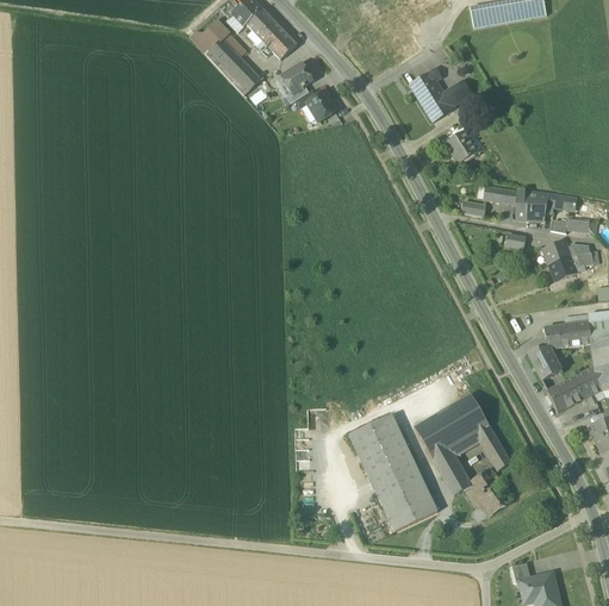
[(218,7),(228,18),(231,13),(238,6),(232,0),(227,0),(218,7)]
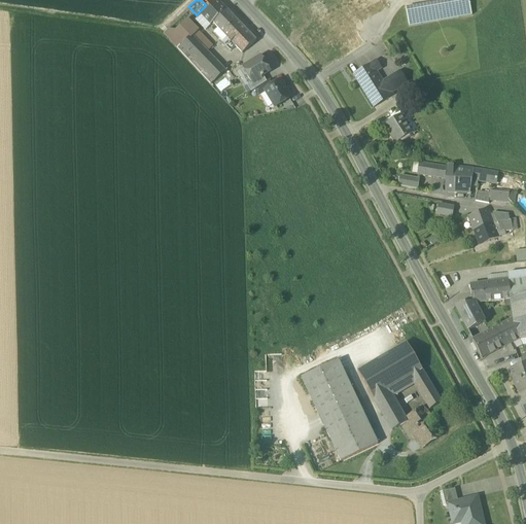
[(210,22),(212,20),(224,7),(218,0),(212,0),(206,5),(200,11),(210,22)]
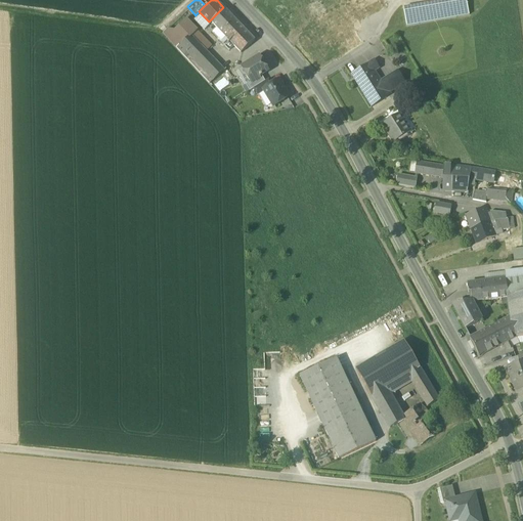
[(438,0),(402,6),(405,25),(469,13),(467,0),(438,0)]
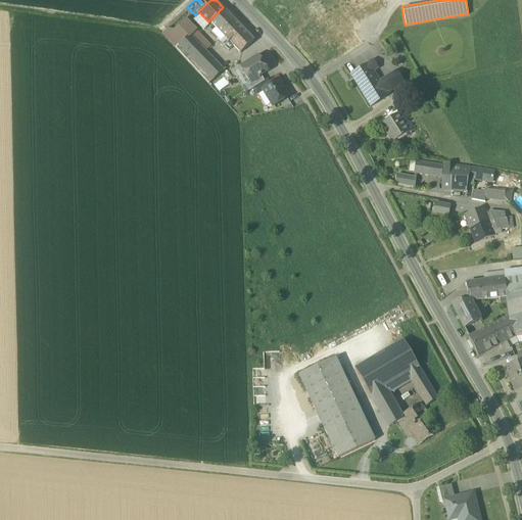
[(224,7),(223,7),(210,19),(216,26),(210,31),(227,48),(232,43),(239,50),(252,37),(235,18),(224,7)]
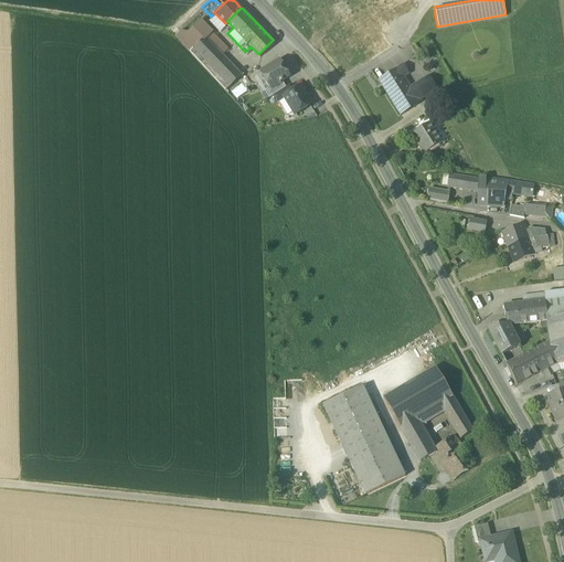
[(193,38),(198,41),(203,36),(204,38),(210,33),(212,31),(199,18),(187,30),(193,38)]
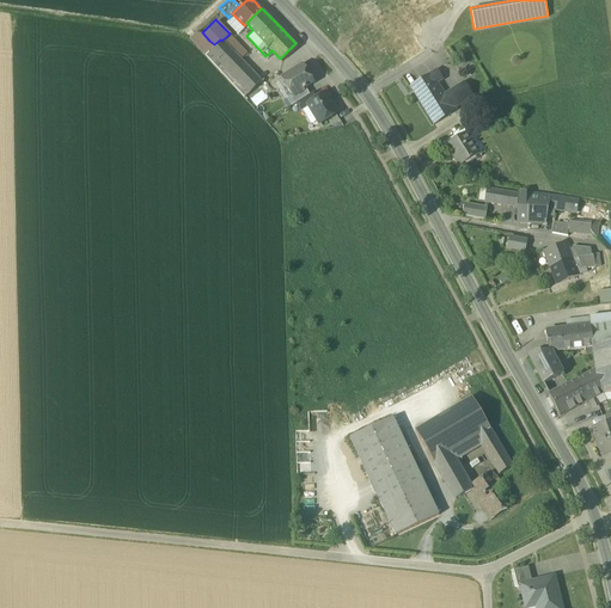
[(201,49),(209,41),(202,32),(194,31),(189,36),(201,49)]
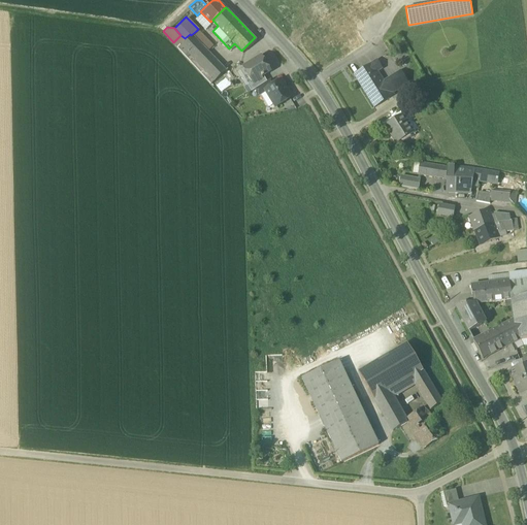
[(194,37),(191,35),(190,34),(185,38),(180,42),(213,78),(224,69),(196,39),(194,37)]
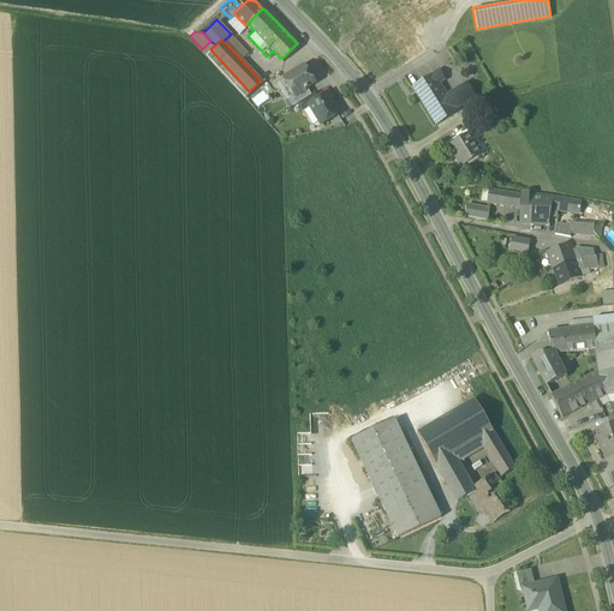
[(202,49),(206,53),(210,49),(215,45),(210,41),(202,49)]
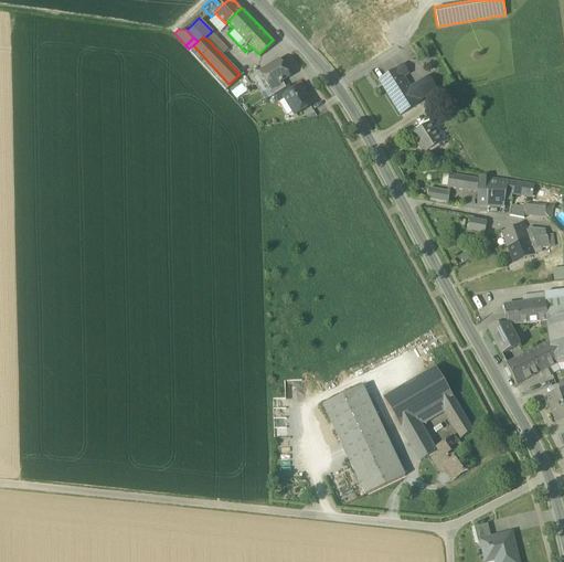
[(189,49),(224,88),(229,84),(193,45),(189,49)]
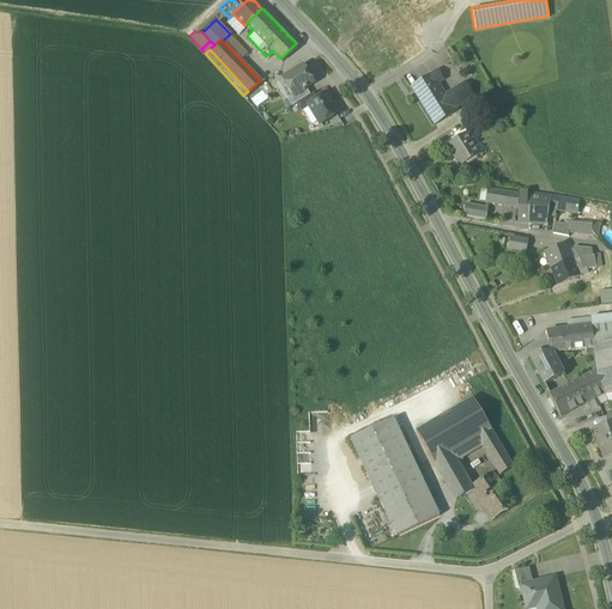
[(292,92),(294,93),(306,86),(304,85),(313,79),(302,62),(282,75),(292,92)]
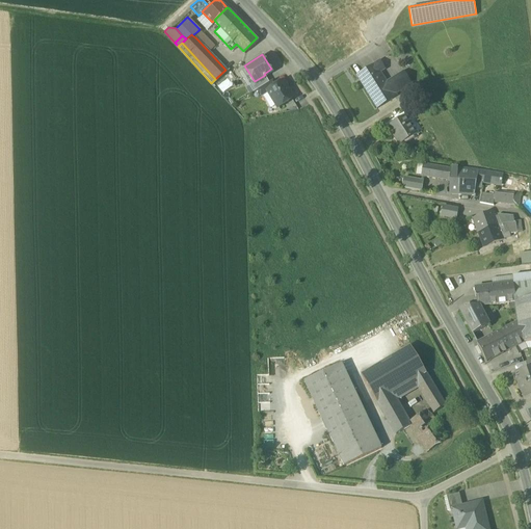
[(376,106),(377,105),(383,101),(383,102),(395,95),(392,91),(399,86),(393,76),(386,80),(378,70),(383,67),(378,59),(371,63),(355,73),(355,74),(356,74),(359,72),(366,83),(364,84),(376,105),(376,106)]
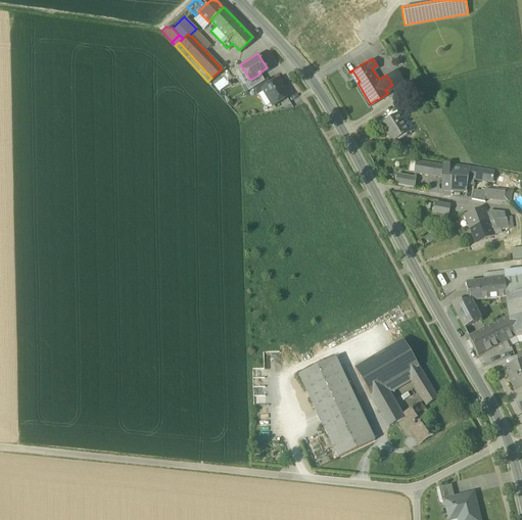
[(386,75),(392,85),(402,79),(396,67),(386,75)]
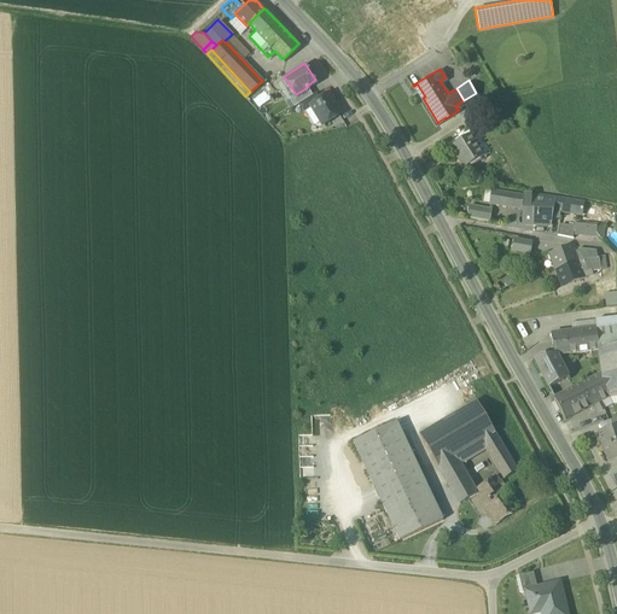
[(414,86),(423,98),(425,97),(417,83),(414,86)]
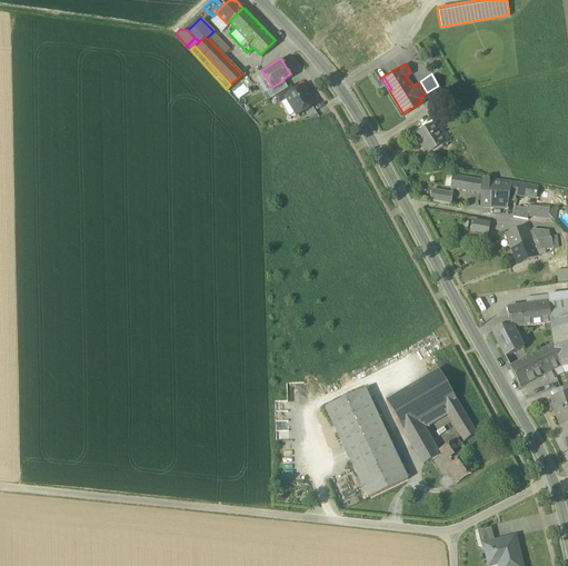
[(291,82),(287,86),(284,80),(272,87),(271,86),(266,89),(270,96),(275,93),(278,100),(286,95),(295,89),(291,82)]
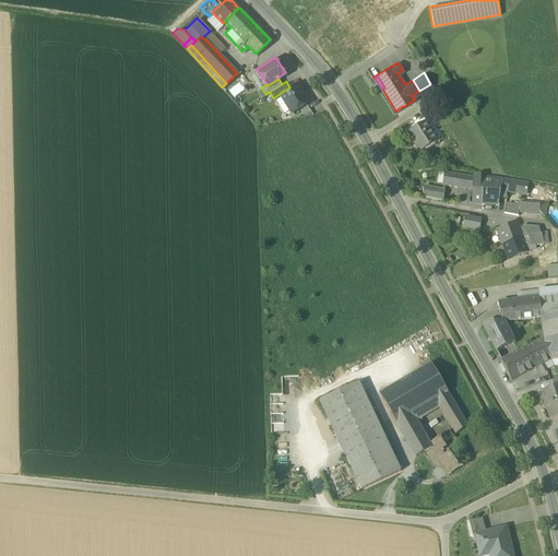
[(281,93),(291,110),(307,101),(296,83),(289,87),(281,93)]
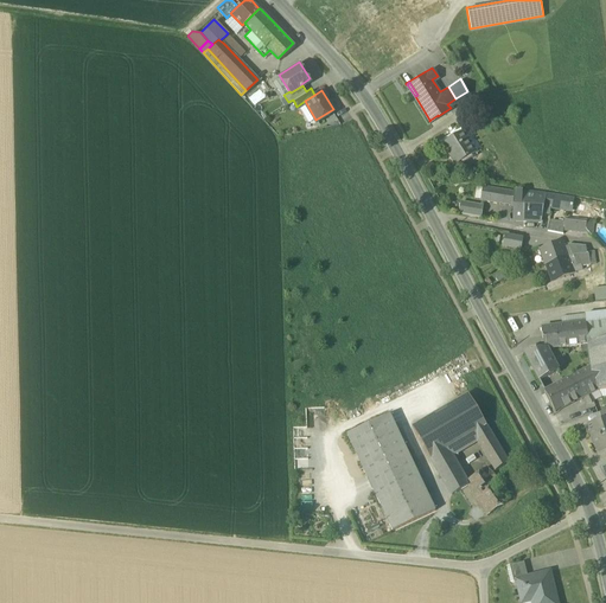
[(465,100),(469,106),(479,98),(476,92),(465,100)]
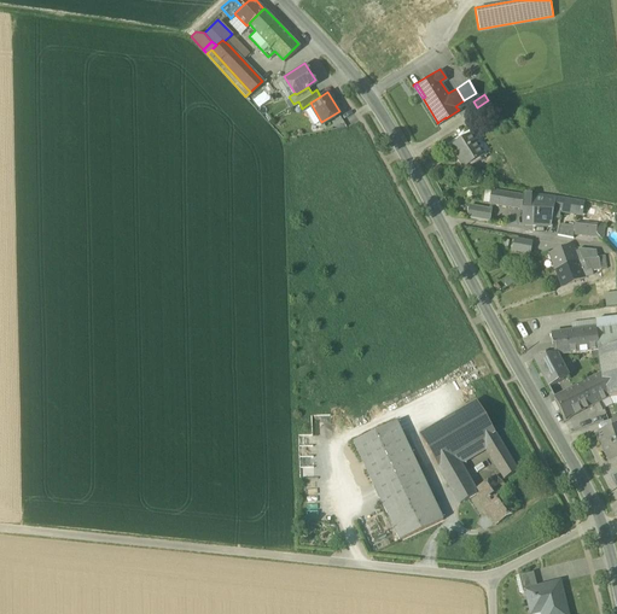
[(450,144),(463,164),(483,151),(471,130),(450,144)]
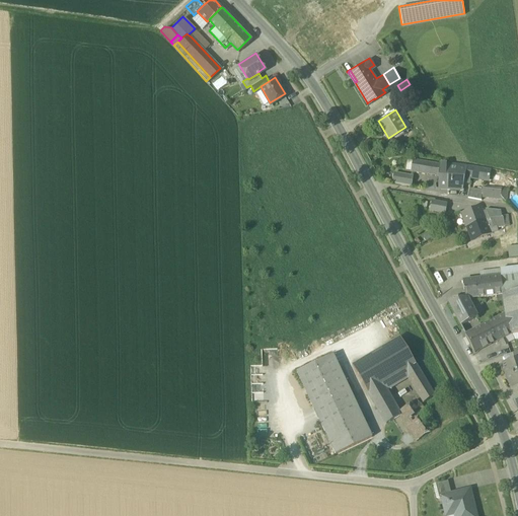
[(411,168),(439,172),(440,163),(413,159),(411,168)]
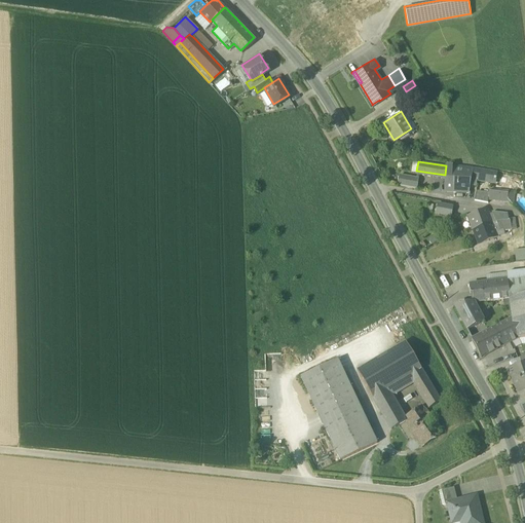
[(446,163),(446,165),(445,175),(445,189),(452,189),(453,164),(446,163)]
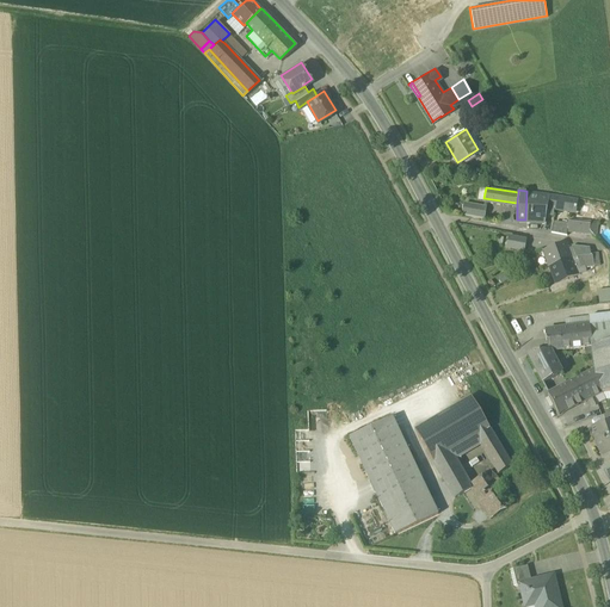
[(542,221),(544,210),(548,193),(527,191),(525,220),(542,221)]
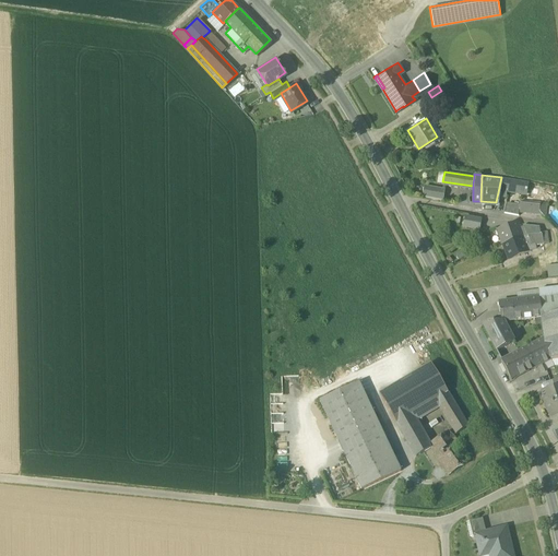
[(526,181),(501,177),(498,192),(503,193),(505,189),(524,192),(526,181)]
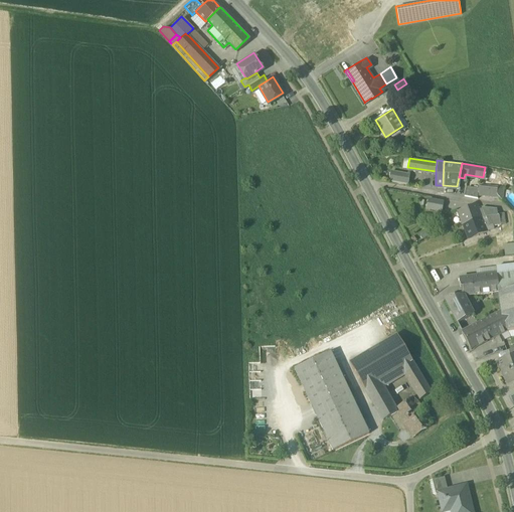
[(389,179),(406,182),(408,172),(390,169),(389,179)]
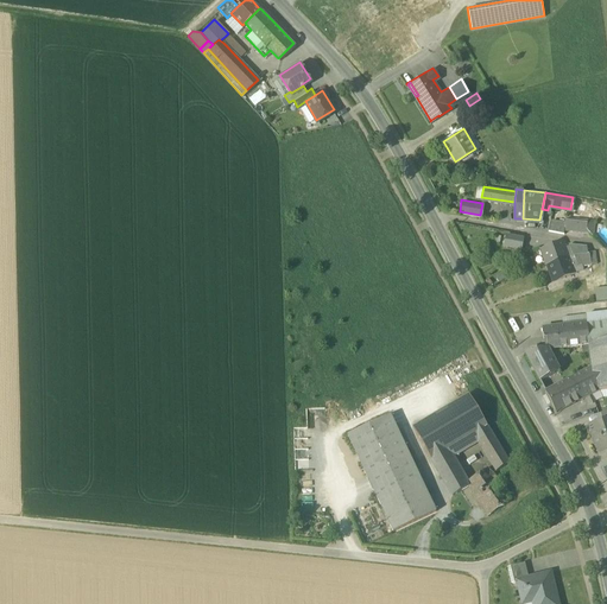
[(563,222),(563,226),(576,227),(576,229),(588,230),(592,234),(593,221),(564,217),(563,222)]
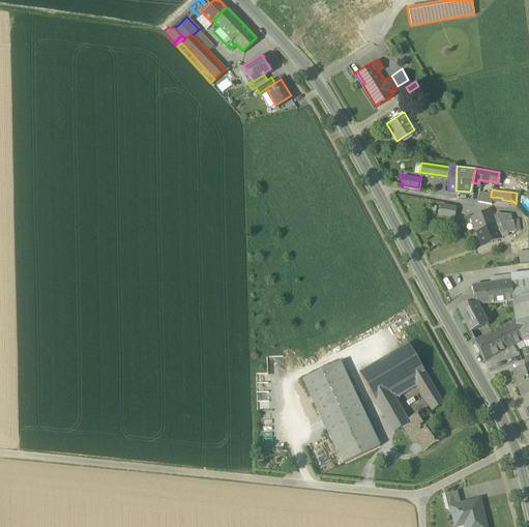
[(477,200),(491,202),(491,197),(491,194),(478,192),(477,200)]
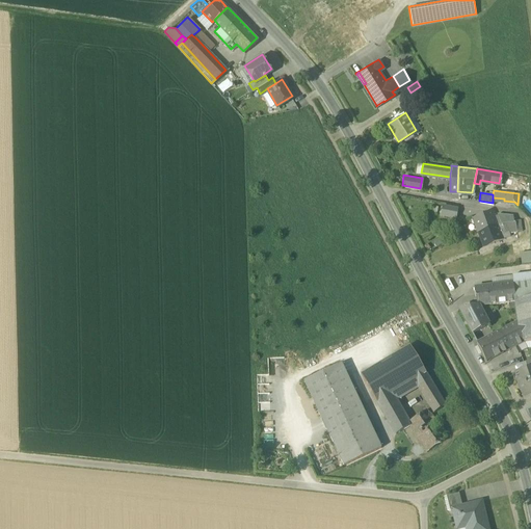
[(442,203),(440,213),(454,216),(456,206),(442,203)]
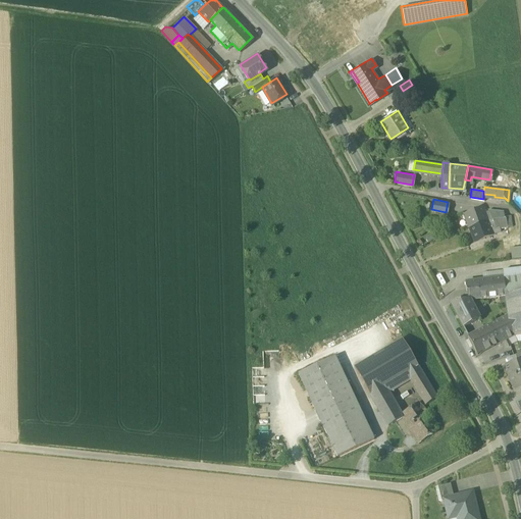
[(462,212),(468,225),(487,218),(485,210),(482,205),(480,205),(462,212)]
